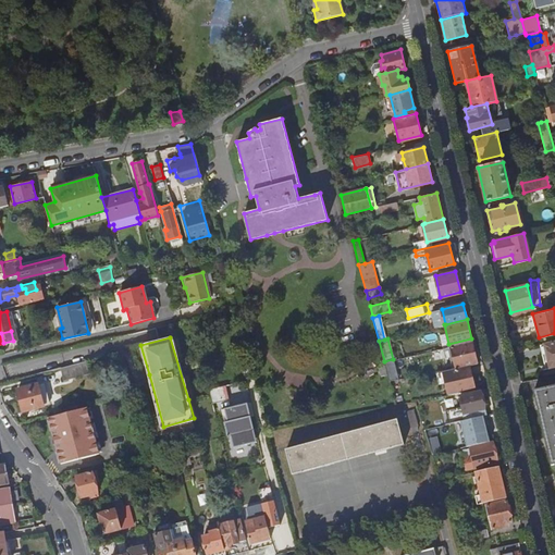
[(471,341),(451,346),(456,368),(477,362),(471,341)]
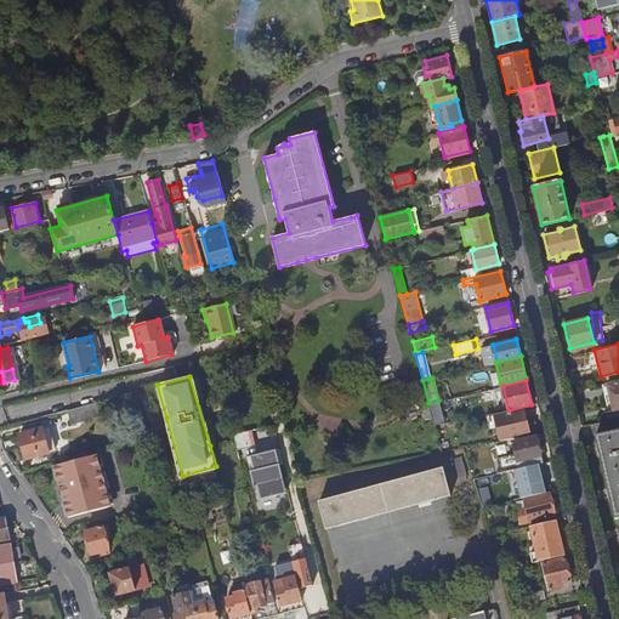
[(618,380),(606,384),(612,410),(618,408),(618,380)]
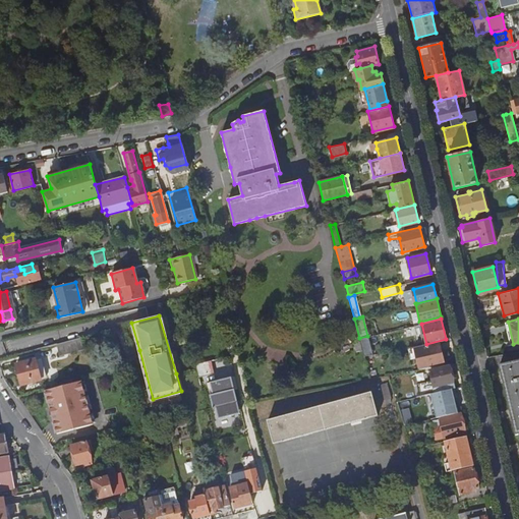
[(359,338),(363,355),(371,354),(367,336),(359,338)]
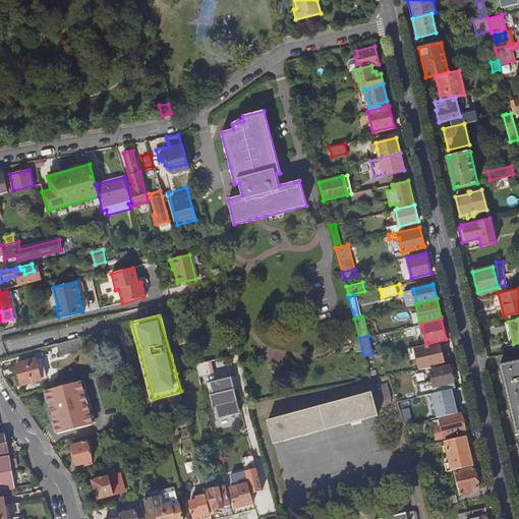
[(77,337),(56,343),(58,353),(70,349),(71,351),(81,348),(77,337)]
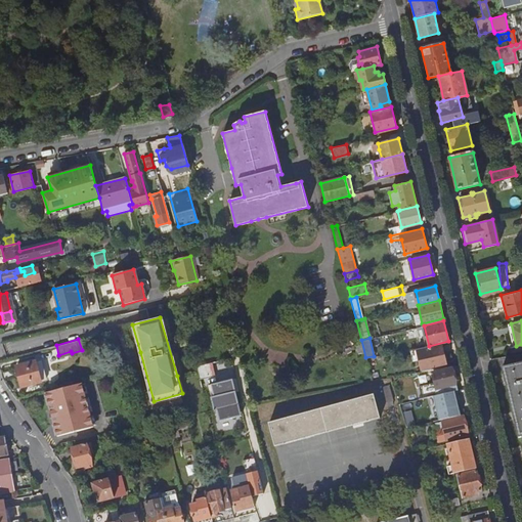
[(422,372),(447,366),(442,344),(416,348),(419,359),(422,372)]
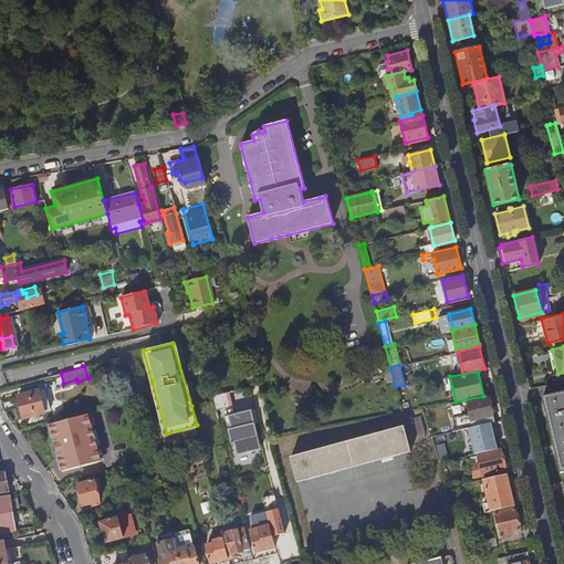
[(446,389),(452,388),(449,376),(442,377),(446,389)]
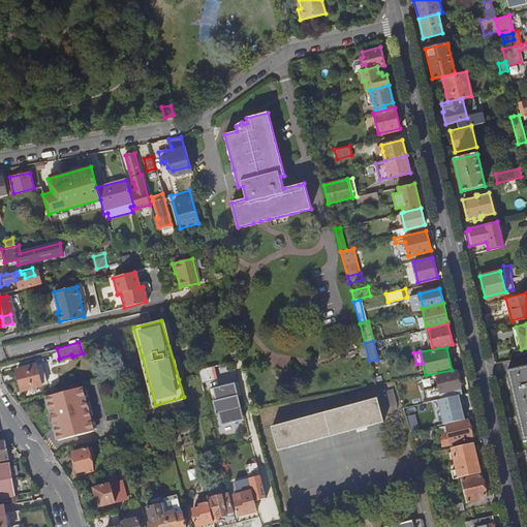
[(35,364),(16,369),(22,391),(41,384),(35,364)]
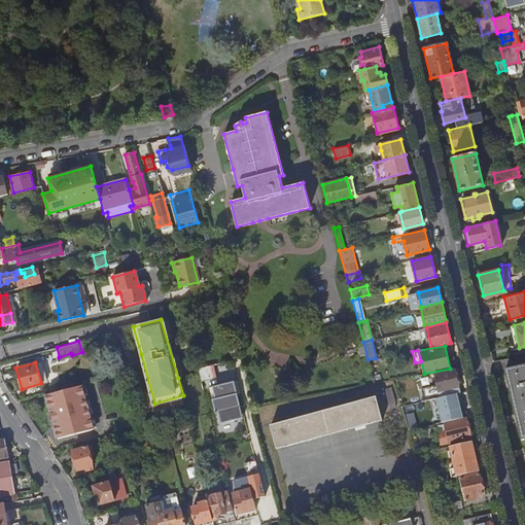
[(524,364),(504,370),(508,382),(517,421),(522,440),(524,439),(524,364)]
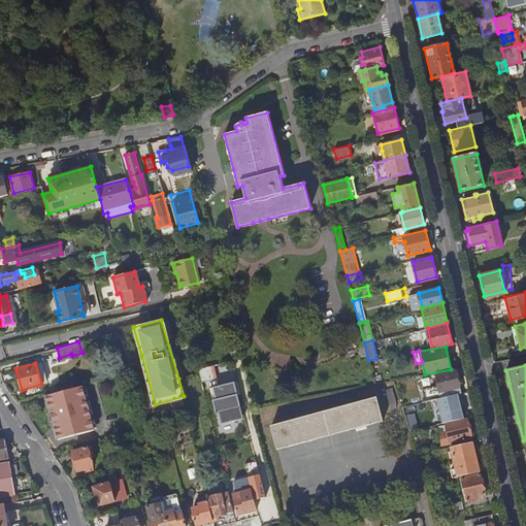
[(425,401),(460,393),(455,370),(434,375),(438,390),(423,393),(425,401)]
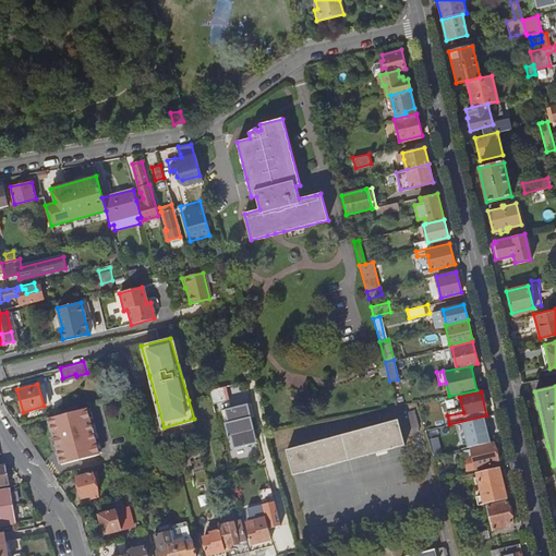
[(255,414),(251,401),(221,410),(232,449),(252,443),(258,442),(256,435),(251,417),(255,414)]
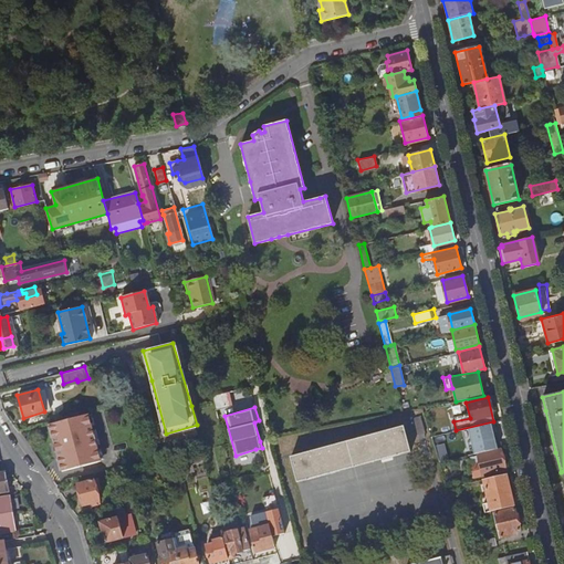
[(96,461),(83,414),(45,424),(50,441),(59,471),(96,461)]
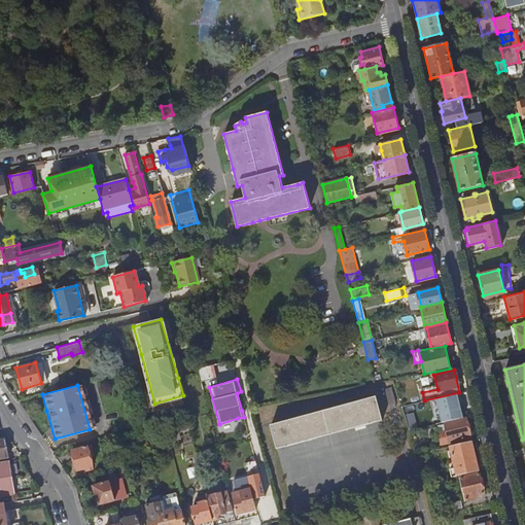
[(459,393),(441,397),(445,415),(463,411),(459,393)]
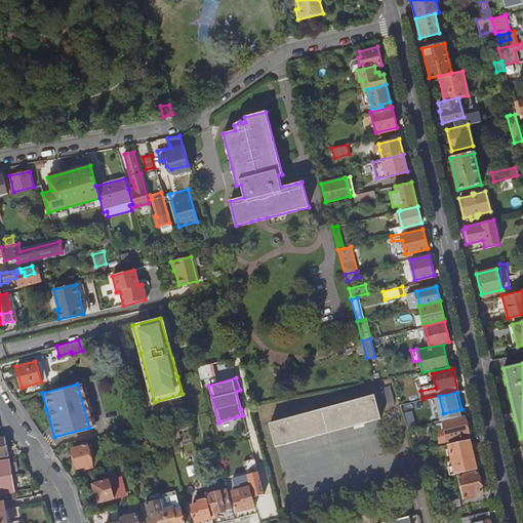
[(372,395),(269,424),(275,446),(379,418),(372,395)]
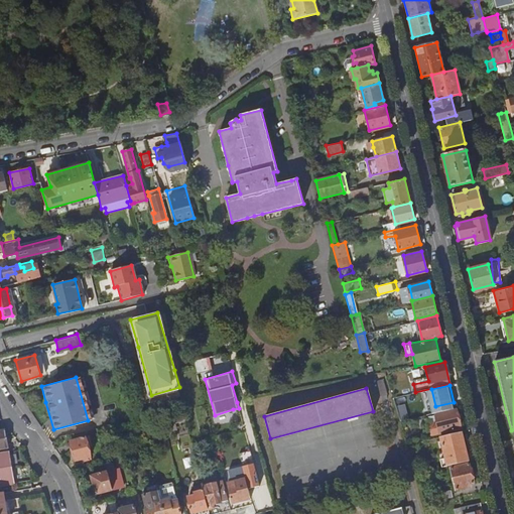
[(458,428),(459,432),(461,432),(468,430),(467,424),(459,426),(456,409),(434,414),(439,432),(458,428)]
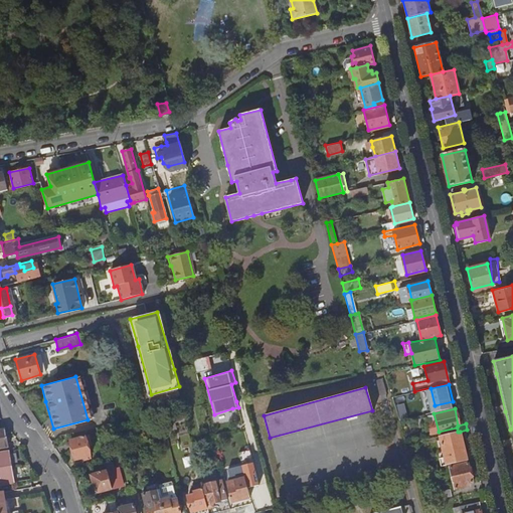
[(0,447),(9,445),(5,426),(0,428),(0,447)]
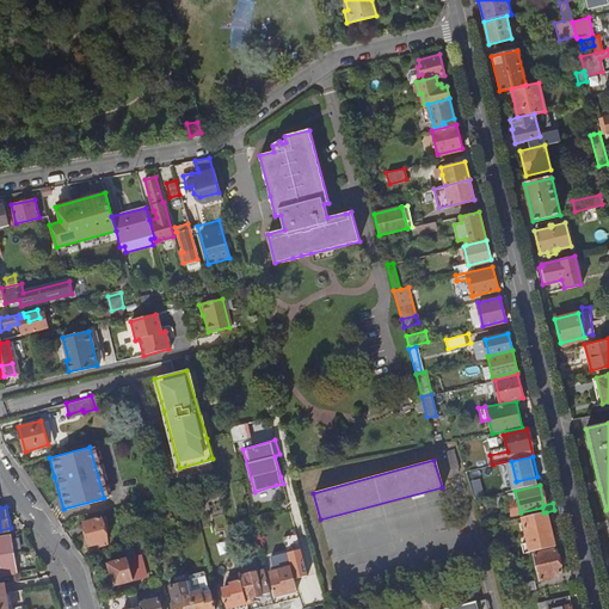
[(554,546),(546,512),(543,512),(521,517),(527,542),(521,543),(522,553),(554,546)]
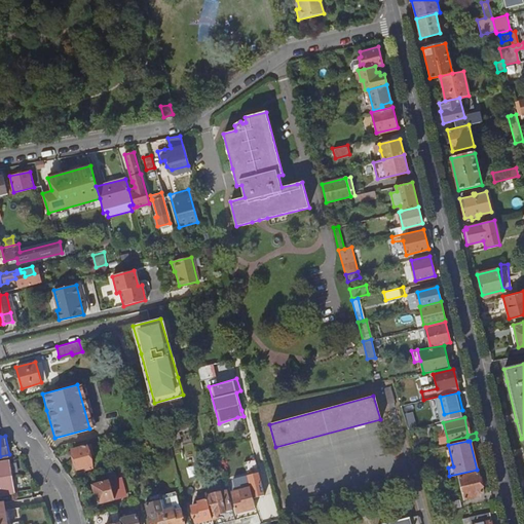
[(86,445),(71,450),(76,469),(91,464),(86,445)]
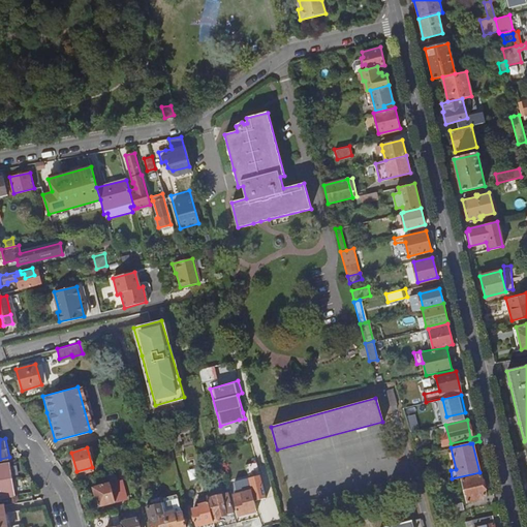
[(0,496),(14,494),(9,462),(0,463),(0,496)]
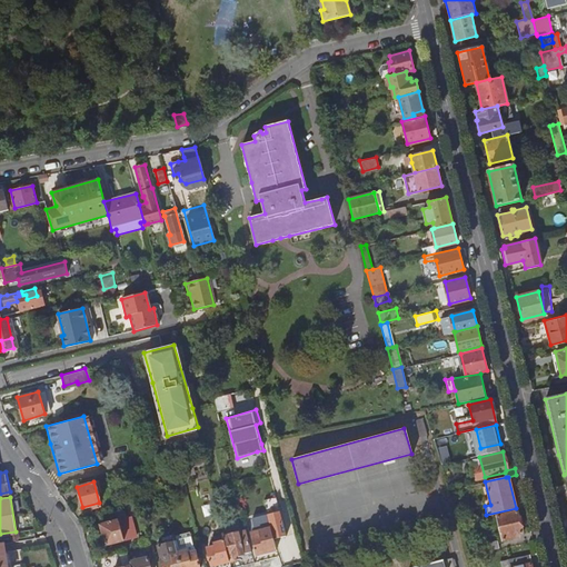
[(286,535),(279,510),(250,518),(254,531),(255,530),(256,534),(251,535),(256,554),(276,549),(272,539),(286,535)]
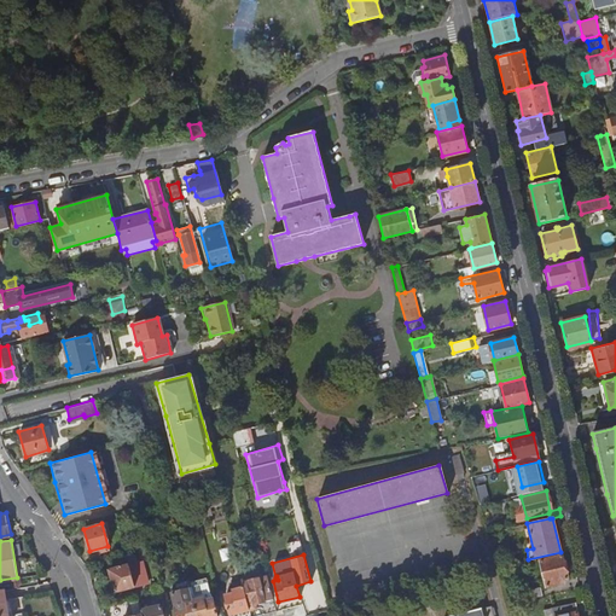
[(562,556),(539,561),(545,587),(559,583),(559,581),(567,579),(562,556)]
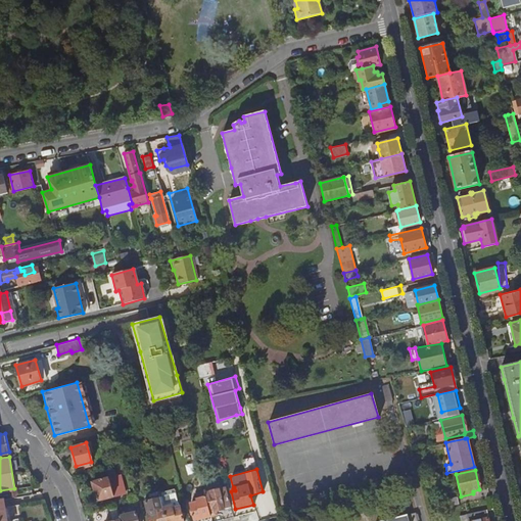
[(110,484),(120,482),(119,475),(113,476),(108,477),(108,478),(110,484)]
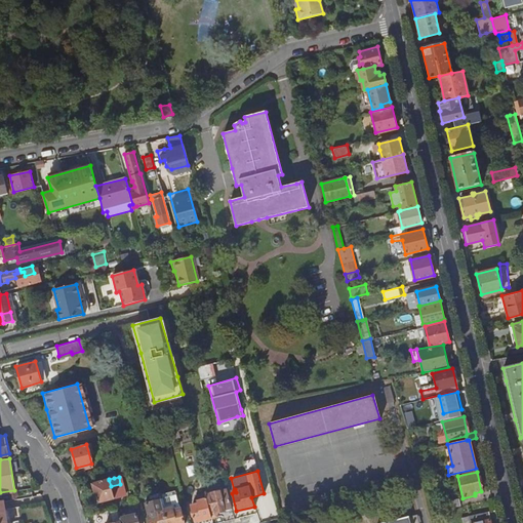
[(113,497),(111,486),(109,480),(105,481),(92,484),(97,501),(113,497)]
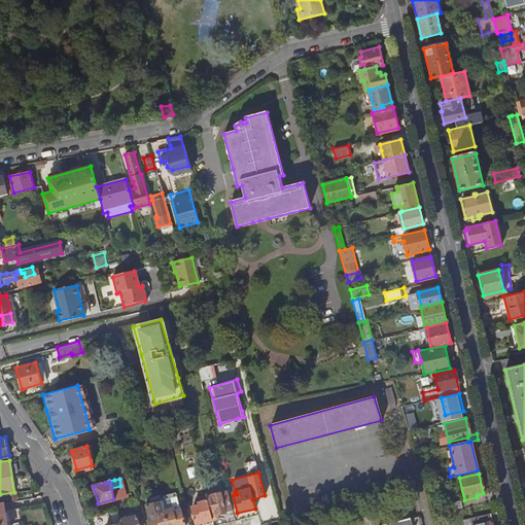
[(111,488),(113,499),(124,497),(120,486),(111,488)]
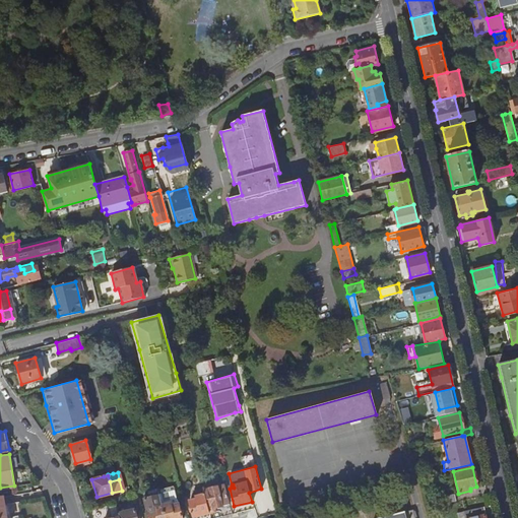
[(202,490),(203,494),(208,513),(210,512),(210,509),(229,504),(223,483),(202,490)]
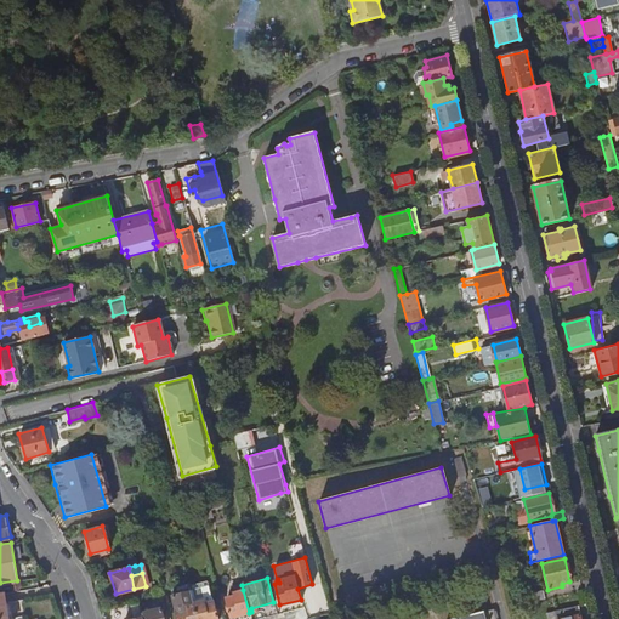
[(187,584),(196,618),(216,618),(209,594),(209,592),(205,580),(187,584)]
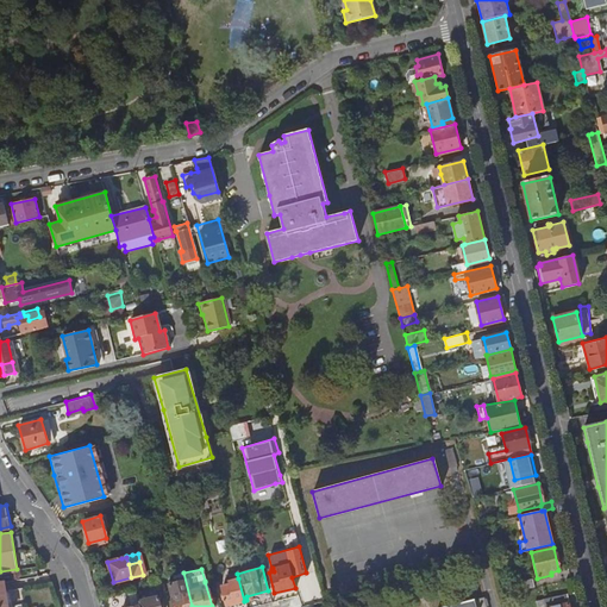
[(173,606),(192,606),(183,573),(183,570),(166,575),(170,593),(170,596),(173,606)]
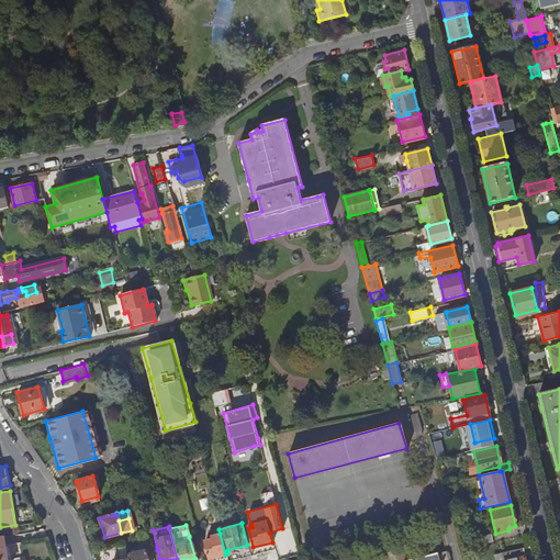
[(208,559),(225,555),(220,534),(211,536),(212,539),(203,541),(208,559)]
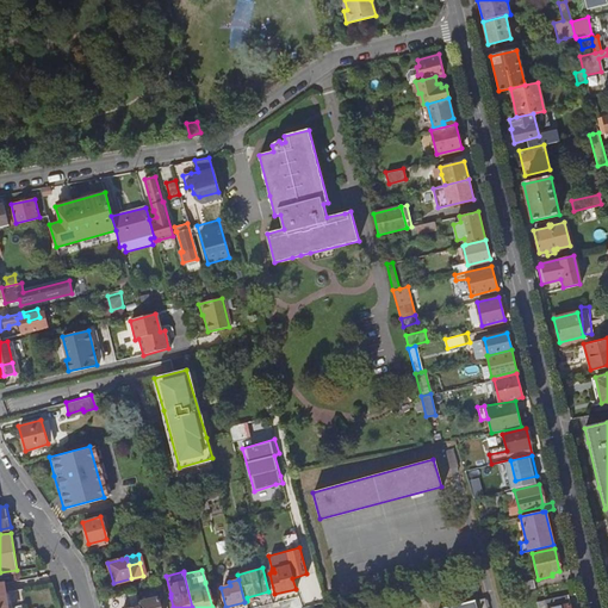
[(520,590),(534,587),(533,579),(517,583),(520,590)]
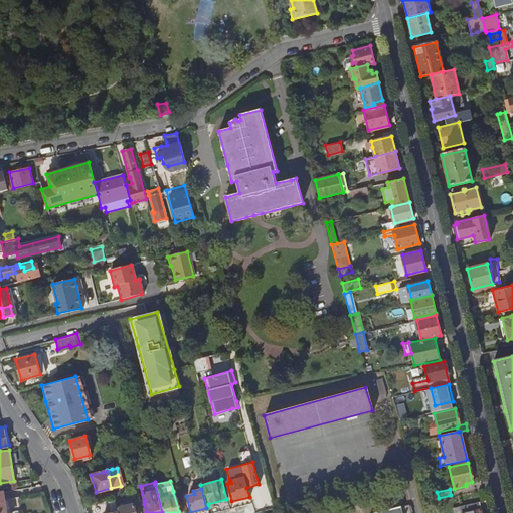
[(110,512),(117,511),(117,508),(114,498),(90,504),(92,510),(100,508),(101,512),(110,512)]
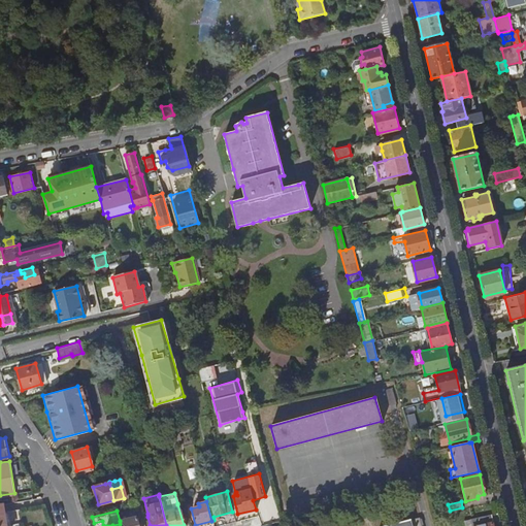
[(492,525),(490,514),(462,521),(463,525),(492,525)]
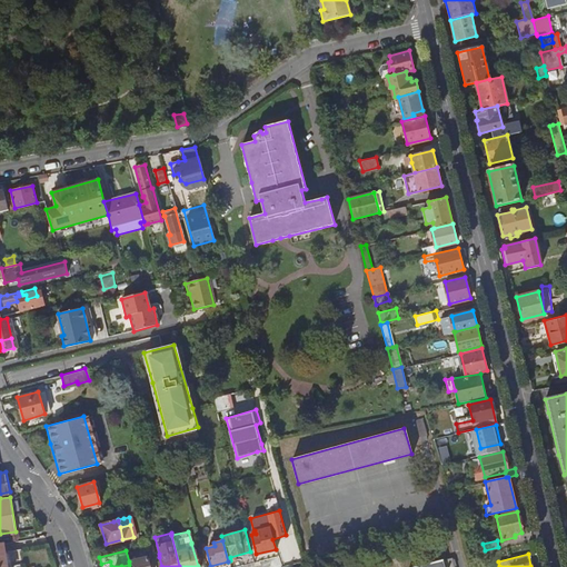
[(129,565),(129,566),(148,566),(147,557),(129,561),(129,565)]
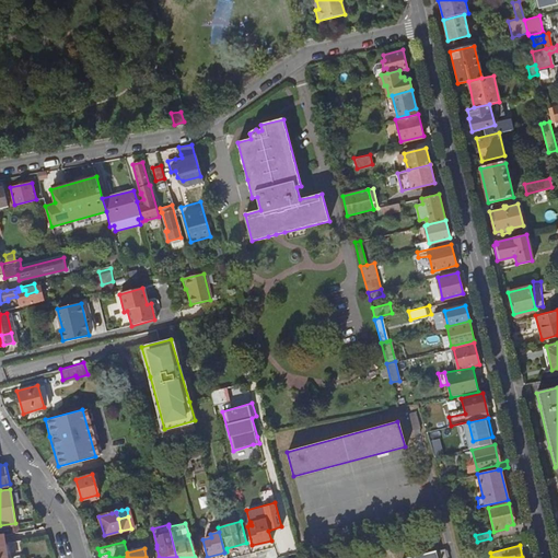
[(403,557),(445,557),(442,548),(434,550),(434,549),(403,557)]
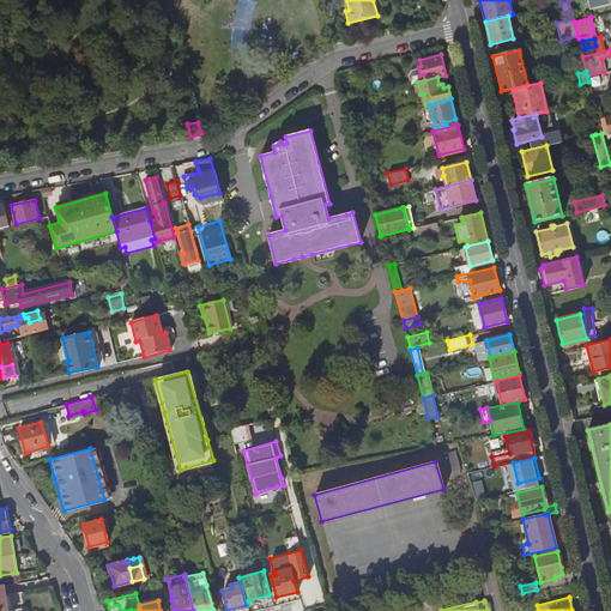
All buildings are outlined.
